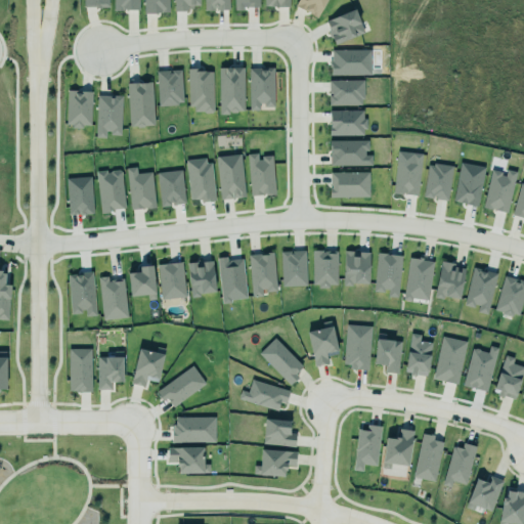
[(108,7),(107,0),(83,0),(84,8),(108,7)]
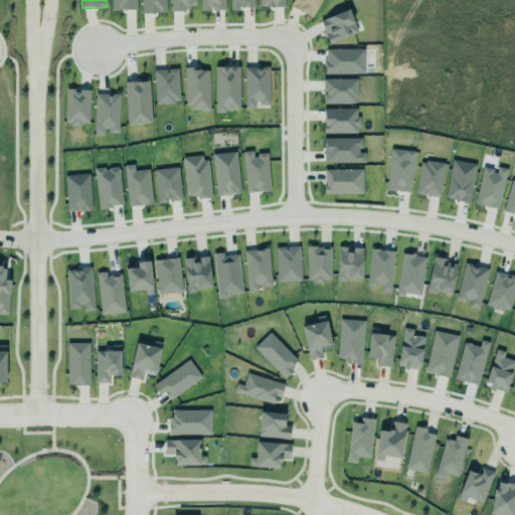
[(111,0),(112,11),(136,10),(135,0),(111,0)]
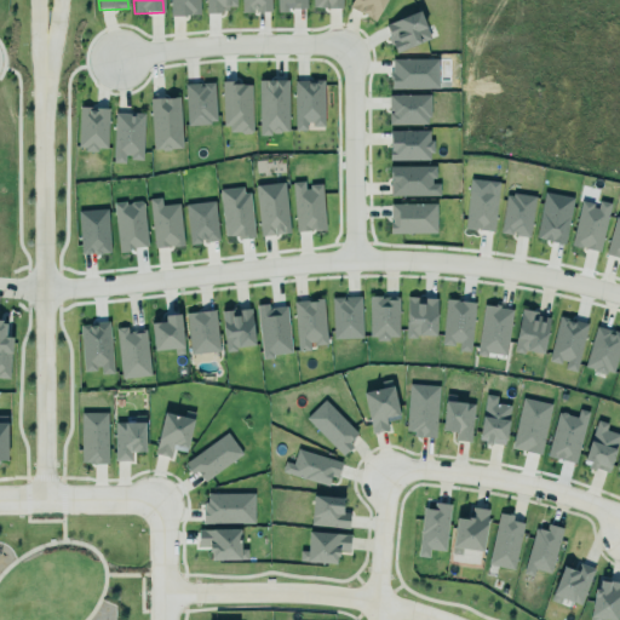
[(199,0),(170,0),(170,16),(200,16),(199,0)]
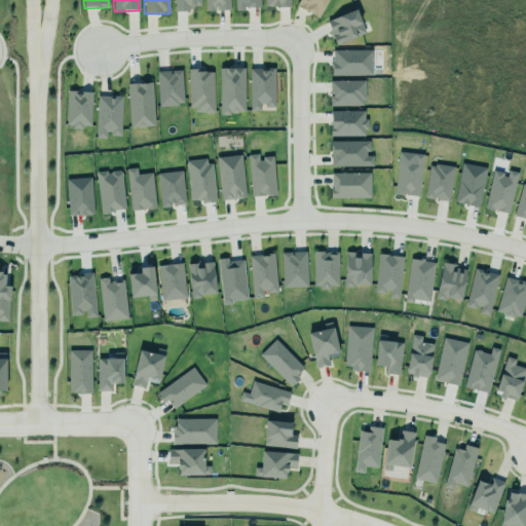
[(199,0),(174,0),(174,11),(187,11),(187,6),(199,6),(199,0)]
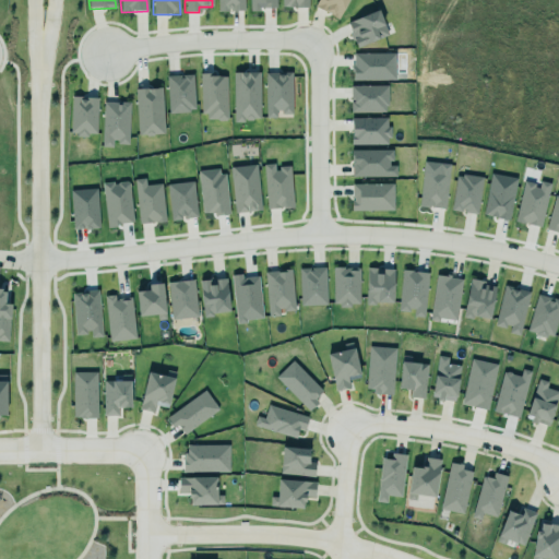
[(216,0),(217,11),(245,11),(244,0),(216,0)]
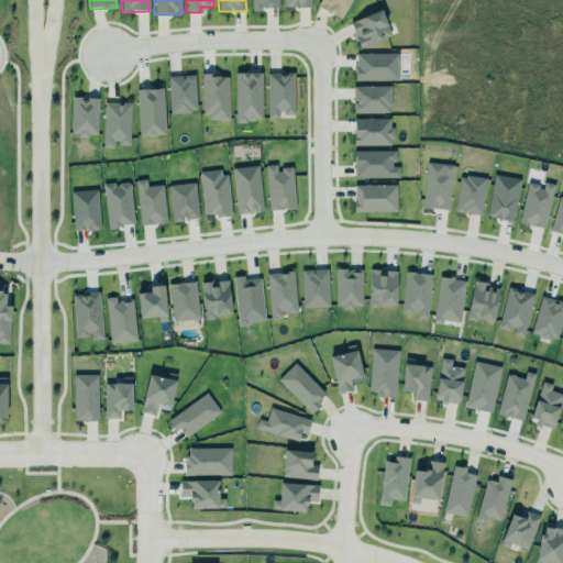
[(251,0),(252,10),(278,10),(277,0),(251,0)]
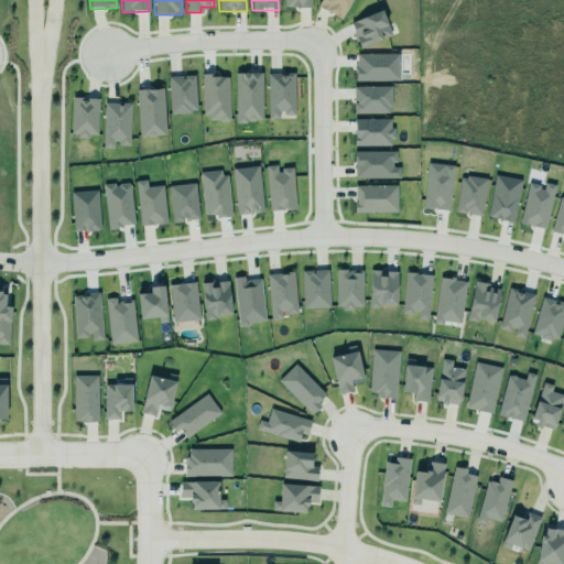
[(342,20),(350,0),(320,0),(316,7),(342,20)]
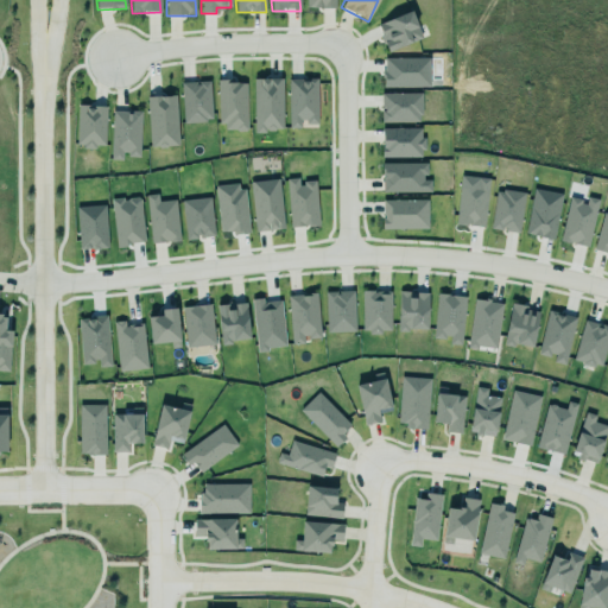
[(377,24),(387,51),(422,38),(411,11),(377,24)]
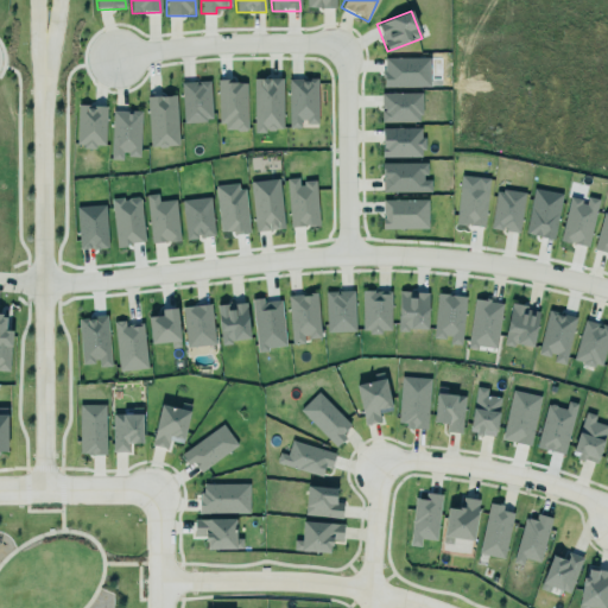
[(384,58),(429,58),(429,87),(384,88),(384,78),(381,78),(381,71),(384,71),(384,58)]
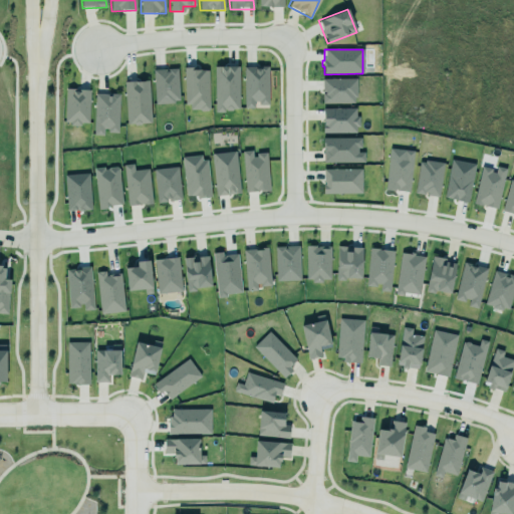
[(215,111),(239,110),(239,66),(214,67),(215,111)]
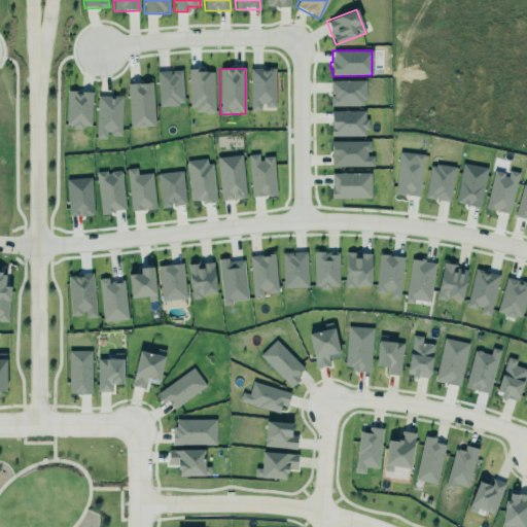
[(249,69),(260,68),(260,70),(266,70),(267,68),(274,68),(275,107),(265,107),(265,104),(260,104),(259,110),(250,110),(249,69)]
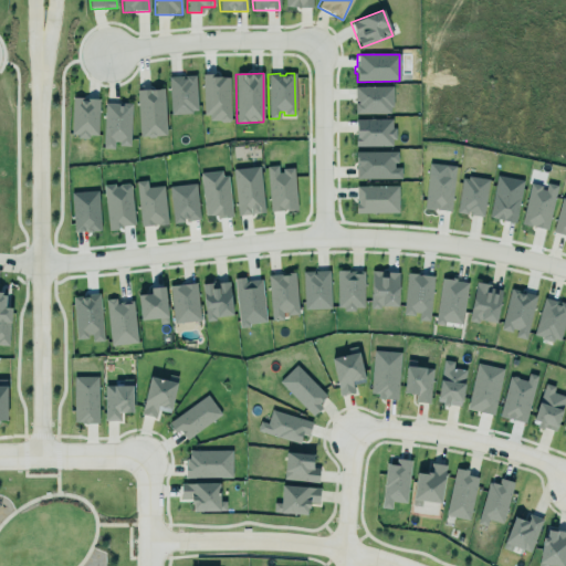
[(166,75),(194,74),(195,109),(189,109),(190,113),(168,114),(166,75)]
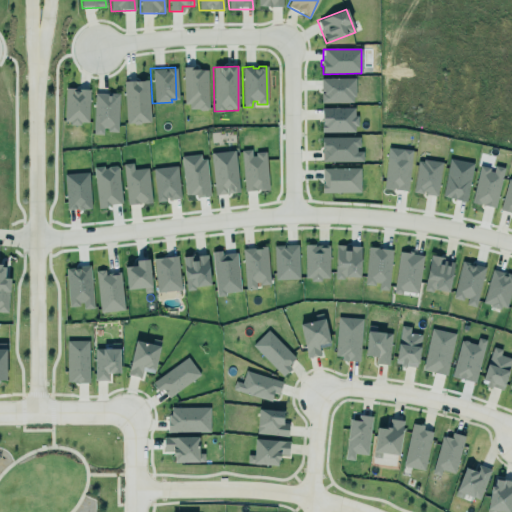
[(207,68),(184,69),(184,110),(208,110),(207,68)]
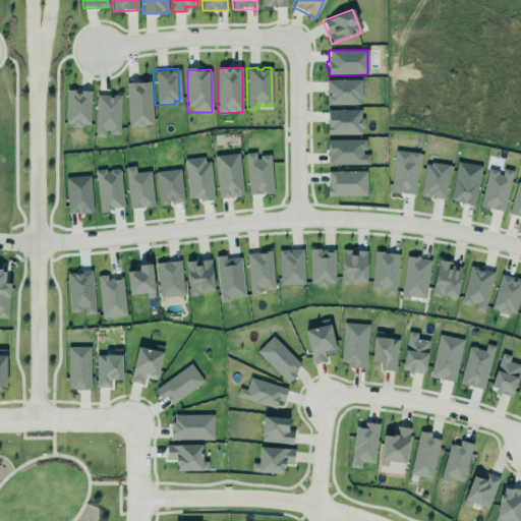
[(326,105),(360,105),(360,80),(327,79),(326,105)]
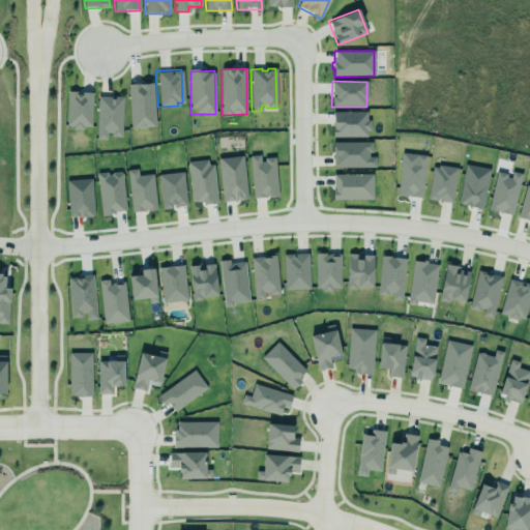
[(129,128),(154,127),(153,84),(128,84),(129,128)]
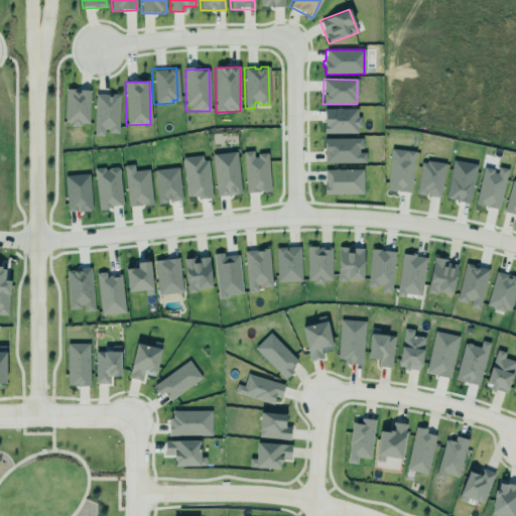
[(89,125),(90,90),(66,89),(65,124),(89,125)]
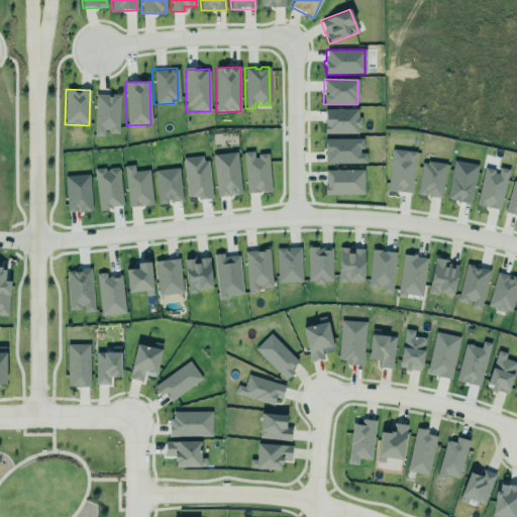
[(119,95),(95,94),(94,135),(104,136),(104,132),(119,132),(119,95)]
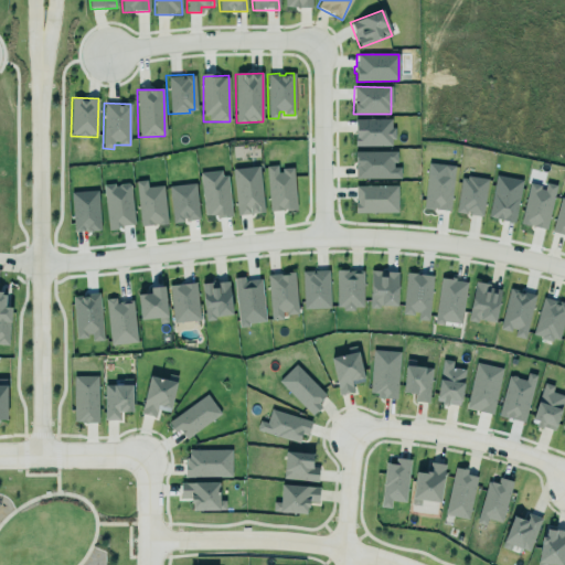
[(354,119),(390,119),(390,128),(393,128),(394,139),(391,140),(391,146),(354,147),(354,136),(355,136),(354,126),(354,119)]
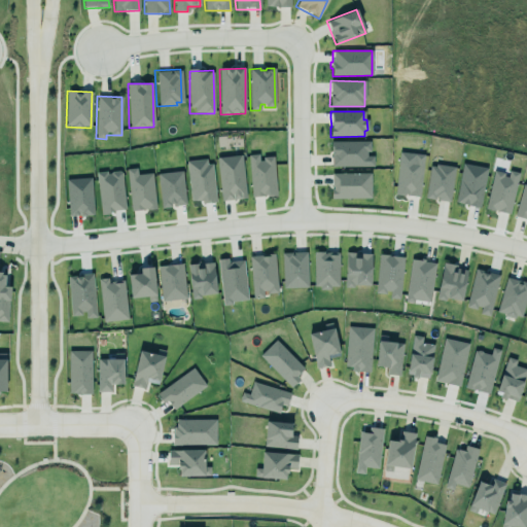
[(370,141),(330,142),(330,167),(373,167),(373,154),(370,154),(370,141)]
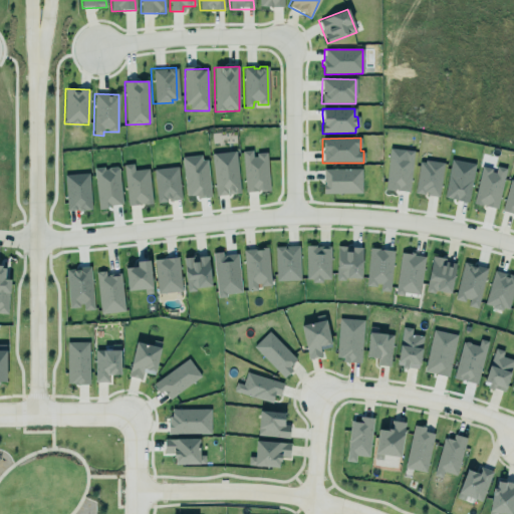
[(245,193),(269,190),(266,154),(252,155),(251,151),(241,152),(245,193)]
